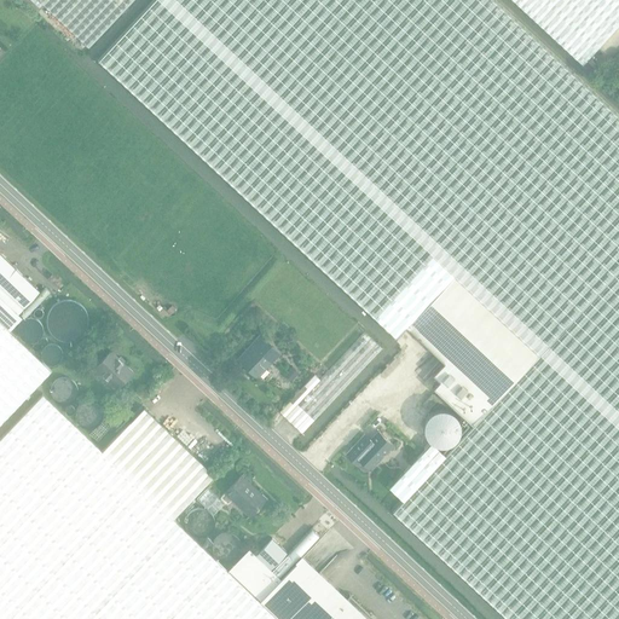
[(36,0),(88,48),(132,0),(36,0)]
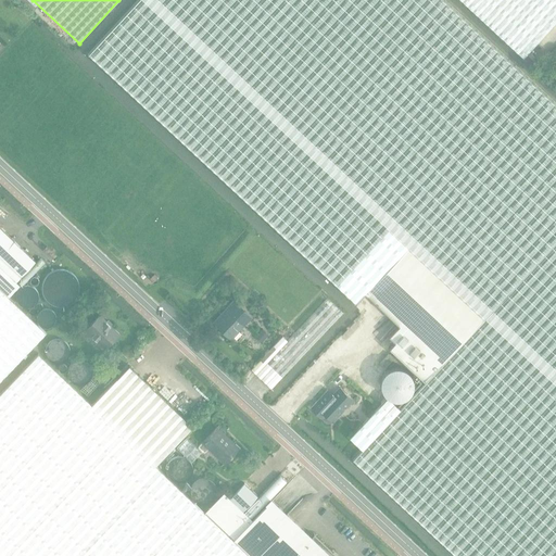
[(365,294),(408,248),(482,317),(426,382),(392,417),(362,450),(353,459),(457,555),(555,555),(555,103),(444,0),(137,0),(88,53),(356,303),(365,294)]
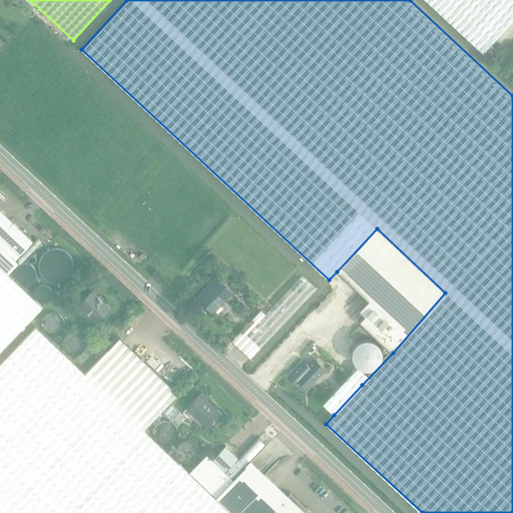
[(512,0),(424,0),(438,12),(483,55),(512,21),(512,0)]
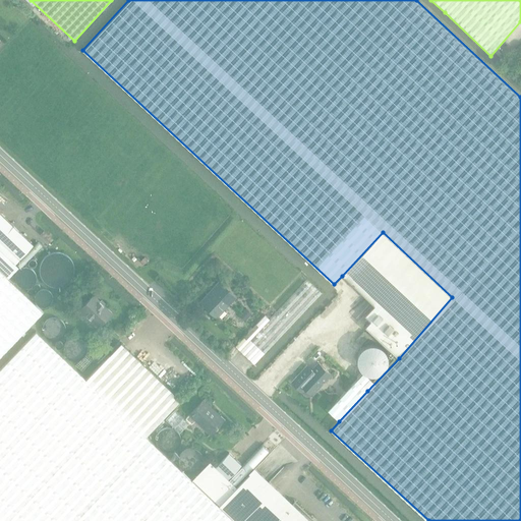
[(0,248),(15,264),(33,245),(0,213),(0,248)]
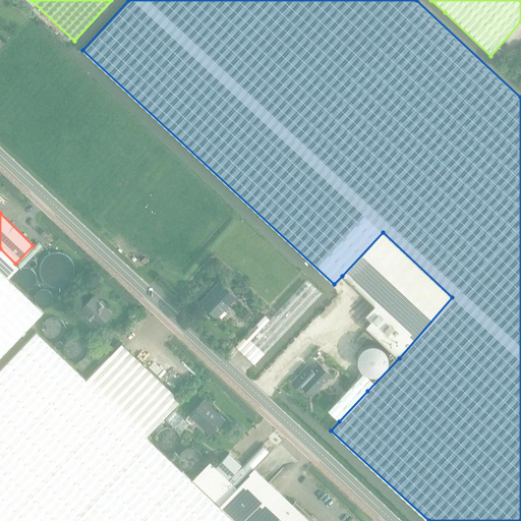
[(342,276),(374,304),(365,314),(370,320),(364,326),(399,358),(452,297),(383,232),(342,276)]
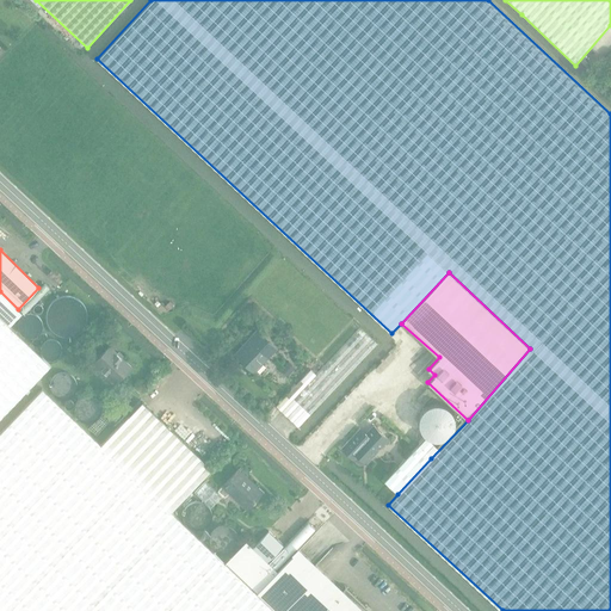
[(0,291),(0,418),(50,366),(8,326),(22,313),(18,309),(0,291)]
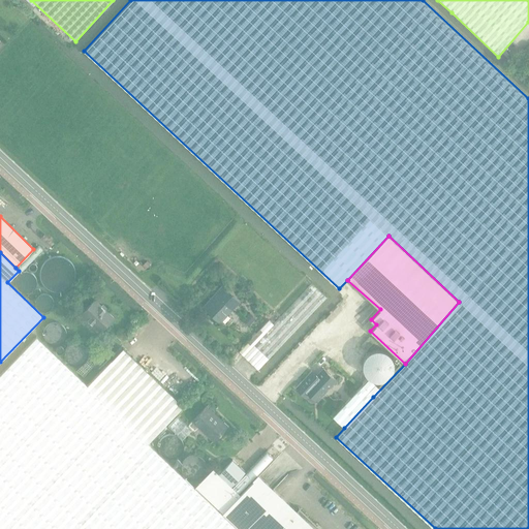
[(73,275),(73,272),(72,269),(71,267),(69,265),(67,262),(64,260),(62,259),(59,259),(55,259),(53,260),(50,262),(48,263),(45,267),(44,269),(43,272),(42,275),(43,278),(44,281),(45,283),(48,286),(50,287),(53,289),(58,290),(61,290),(64,289),(66,288),(69,286),(71,284),(72,281),(73,278),(73,275)]
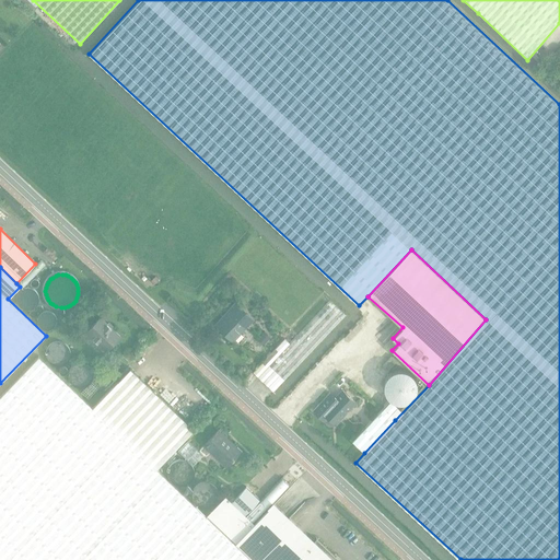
[(38,300),(38,299),(37,295),(36,293),(33,291),(30,290),(26,291),(24,292),(22,295),(21,299),(21,302),(22,305),(25,307),(28,308),(32,307),(35,306),(36,305),(37,303),(38,300)]
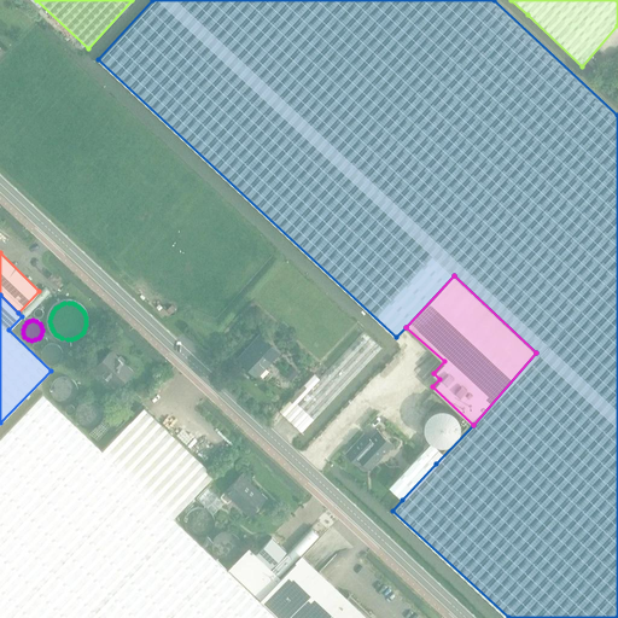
[(382,348),(365,332),(320,379),(314,374),(279,410),(285,417),(301,432),(382,348)]
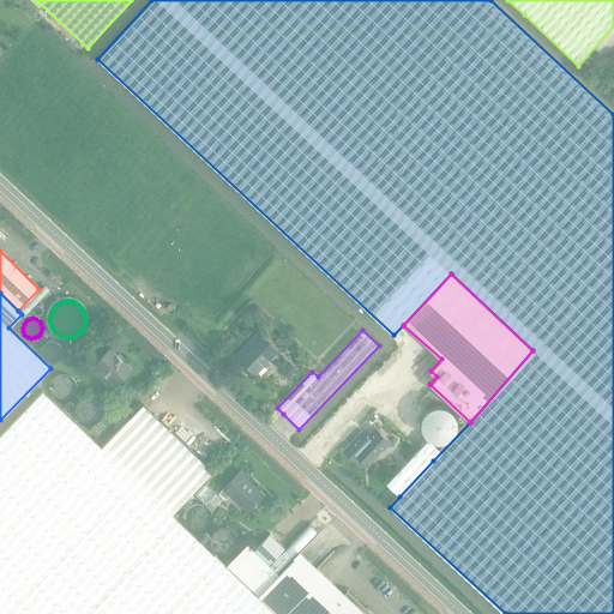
[(252,342),(239,356),(254,372),(276,349),(257,331),(250,339),(252,342)]
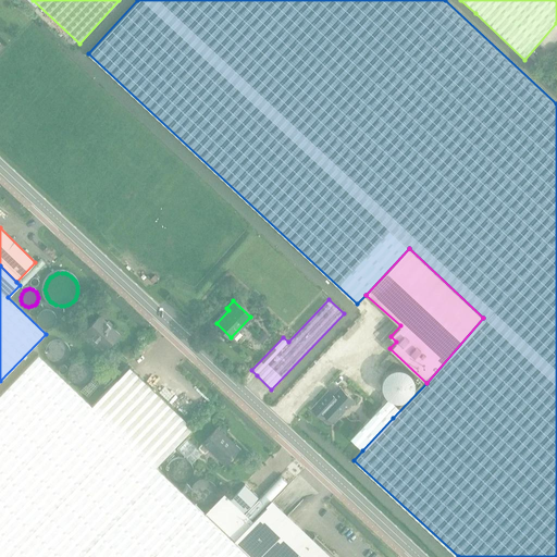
[(100,317),(86,331),(99,344),(101,341),(108,347),(119,335),(100,317)]
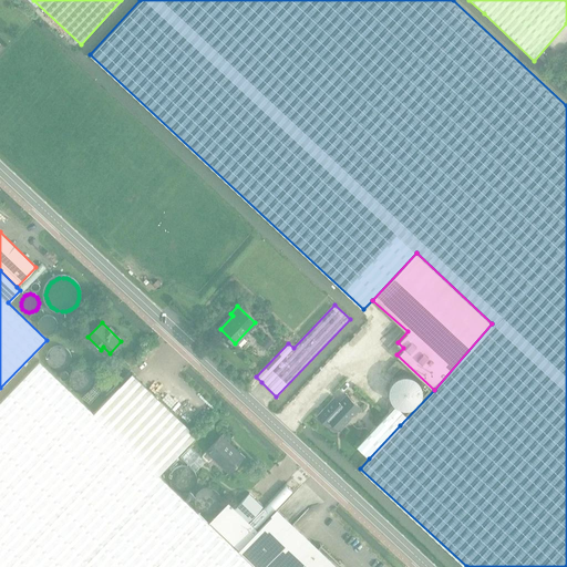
[(361,328),(357,333),(361,337),(366,332),(361,328)]
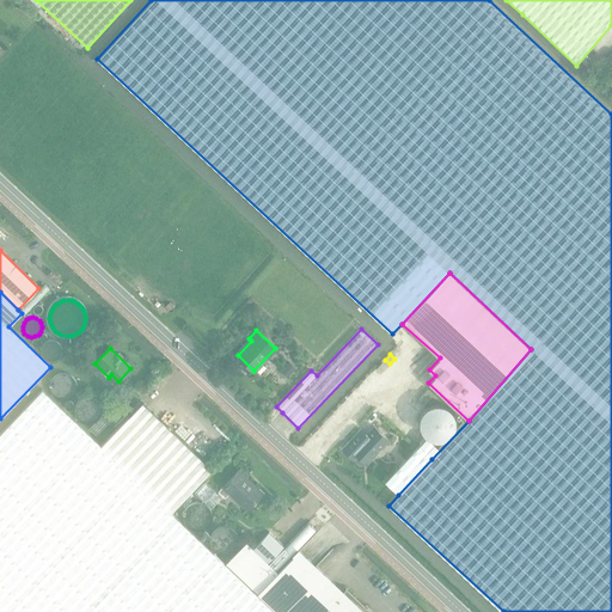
[(387,367),(383,362),(377,368),(381,373),(387,367)]
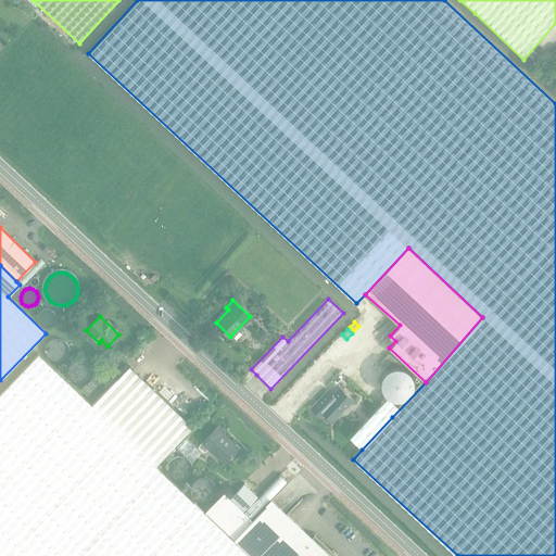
[(261,330),(254,336),(262,342),(267,336),(261,330)]
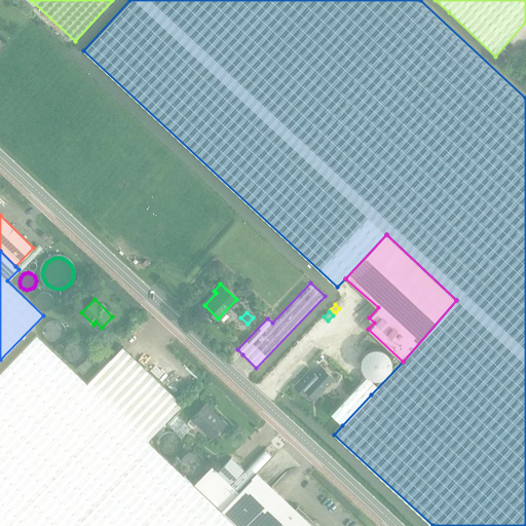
[(0,525),(235,525),(192,485),(146,440),(87,382),(34,331),(6,360),(0,366),(0,525)]
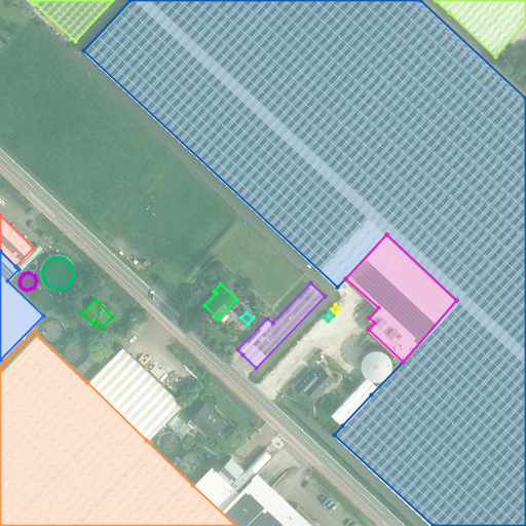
[(368,334),(360,343),(364,348),(373,339),(368,334)]
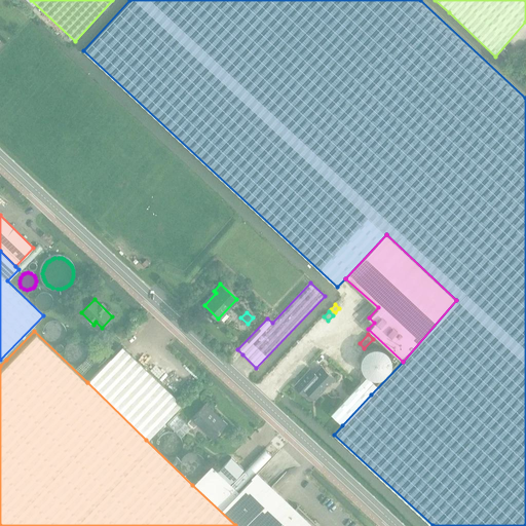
[(122,344),(87,382),(146,440),(182,401),(122,344)]
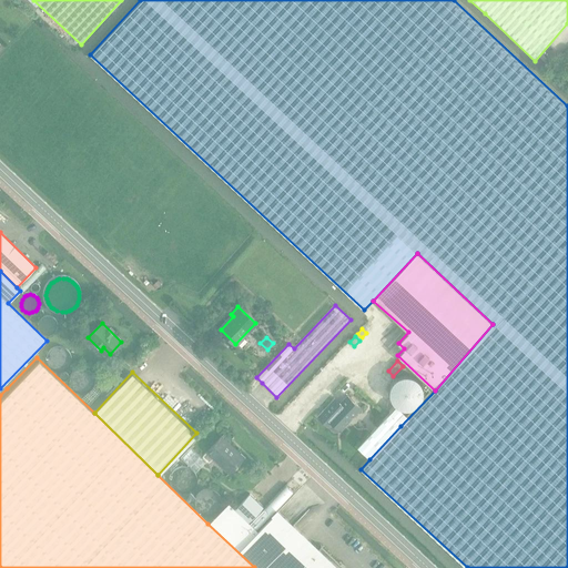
[(317,416),(327,426),(332,423),(340,430),(361,408),(347,396),(340,404),(337,404),(336,405),(333,401),(335,398),(334,398),(317,416)]
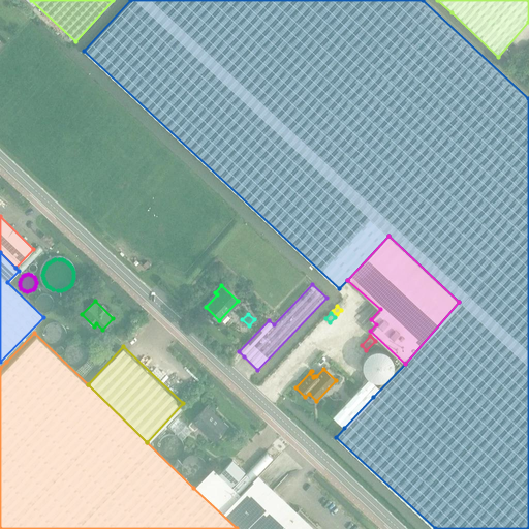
[(337,385),(349,397),(359,386),(342,371),(337,377),(341,381),(337,385)]
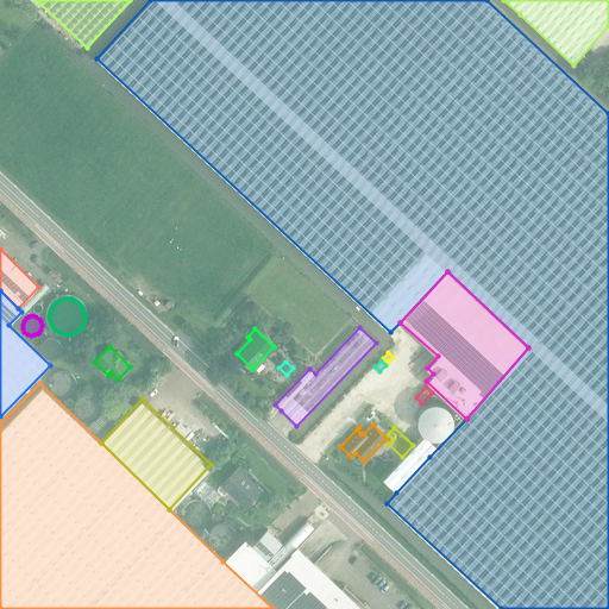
[(429,457),(416,444),(382,479),(396,493),(429,457)]
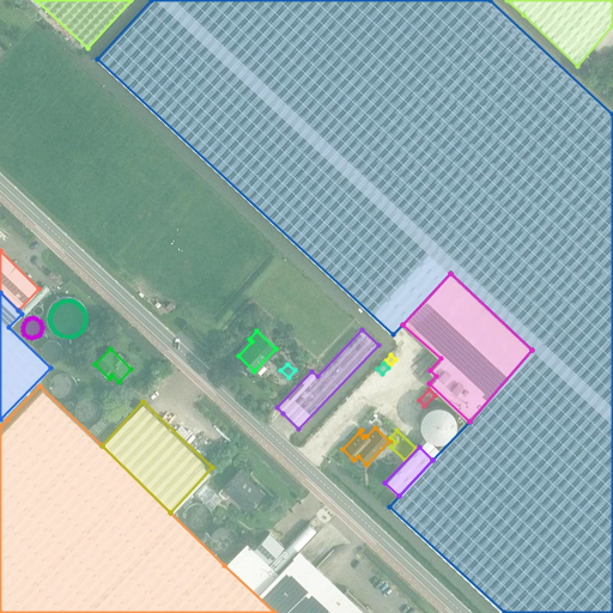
[(237,473),(223,487),(248,511),(265,495),(256,486),(254,489),(237,473)]
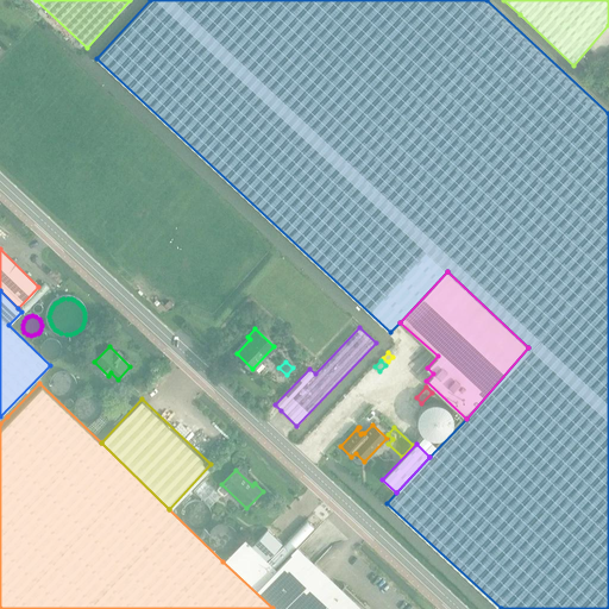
[(193,490),(203,500),(214,489),(202,479),(193,490)]
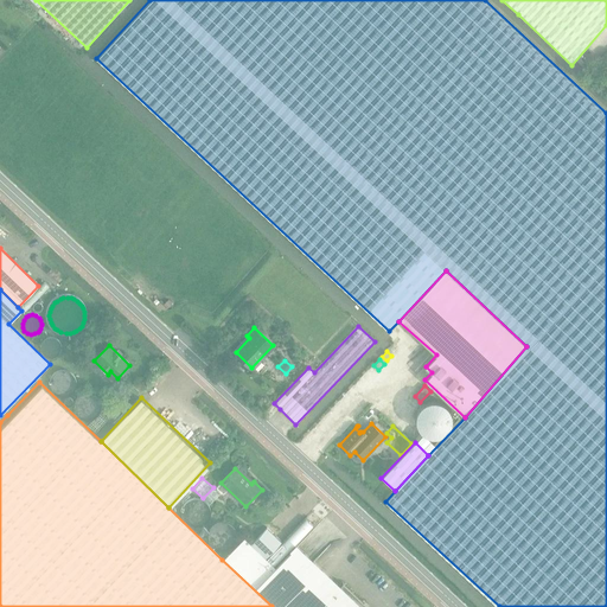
[(267,528),(250,544),(264,557),(281,541),(267,526),(267,528)]
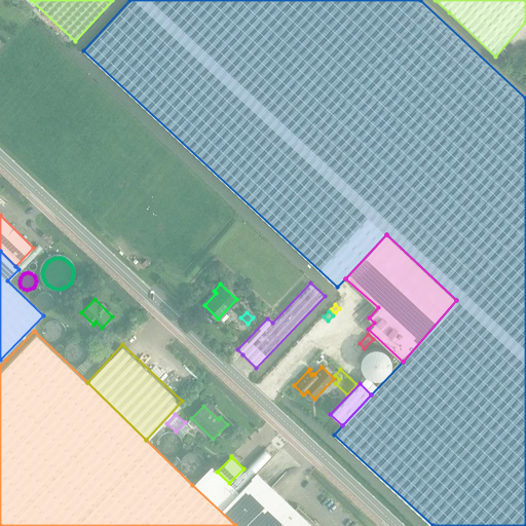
[(212,466),(192,485),(235,525),(314,525),(256,471),(255,472),(251,476),(252,477),(238,491),(229,483),(217,472),(212,466)]
